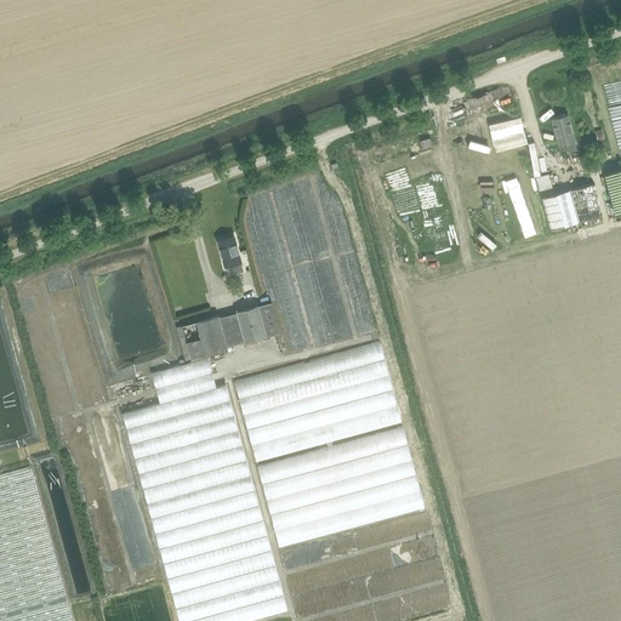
[(567,153),(576,151),(574,141),(567,114),(551,119),(558,146),(564,143),(567,153)]
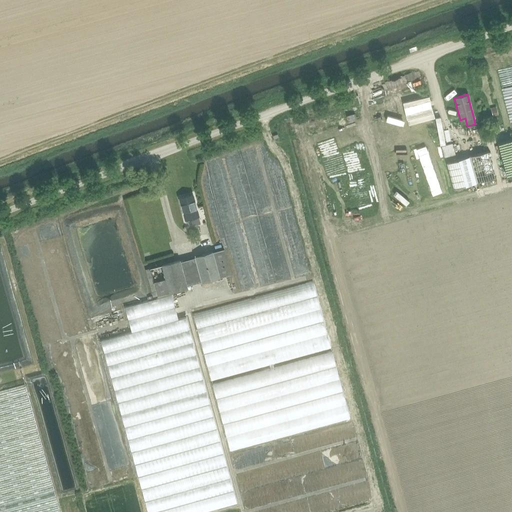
[(402,127),(396,130),(401,142),(407,139),(402,127)]
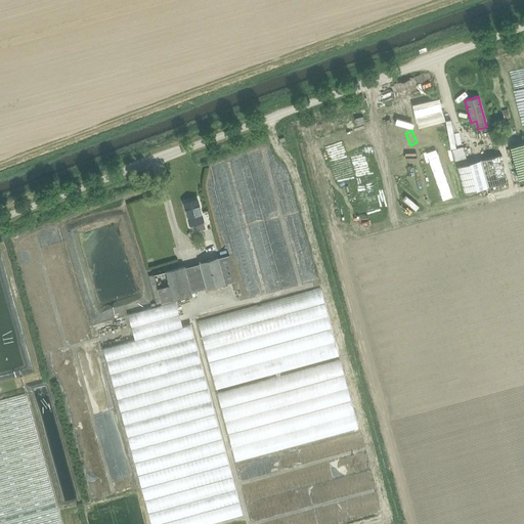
[(454,161),(466,158),(463,146),(451,149),(454,161)]
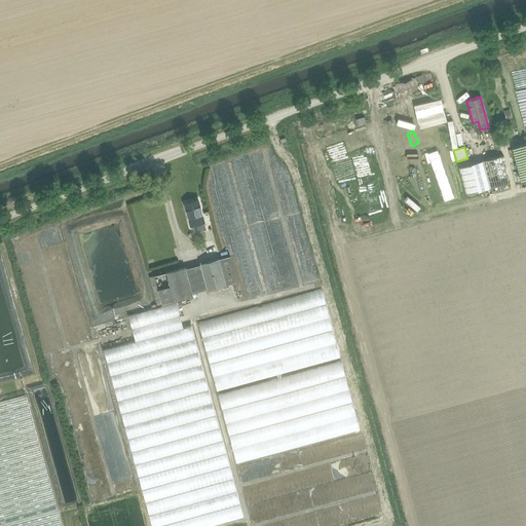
[(525,148),(515,150),(520,181),(525,179),(525,148)]
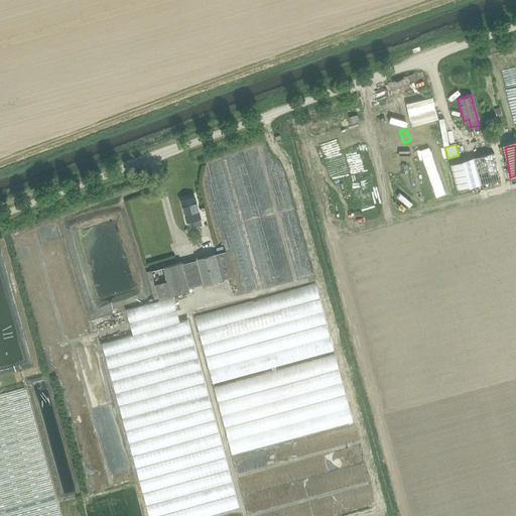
[(457,190),(480,184),(499,179),(492,153),(448,164),(457,190)]
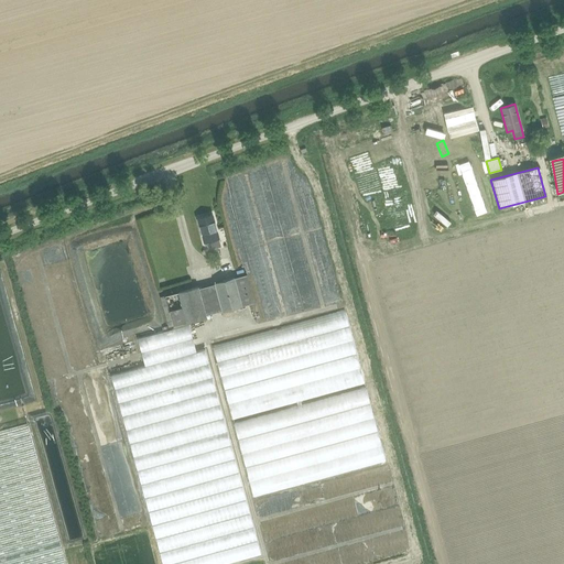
[(436,208),(433,212),(444,221),(447,218),(436,208)]
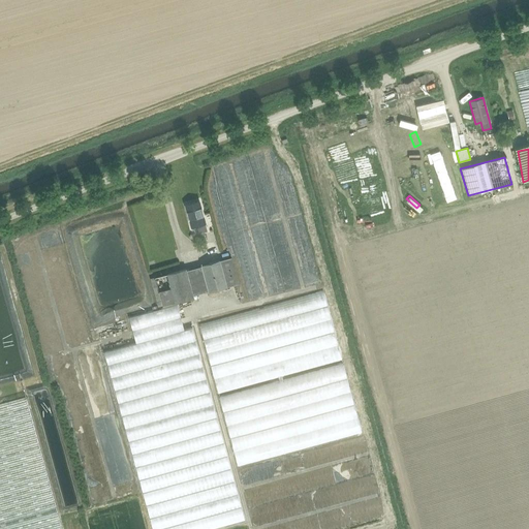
[(199,201),(185,205),(191,227),(196,225),(198,234),(207,231),(205,223),(199,201)]
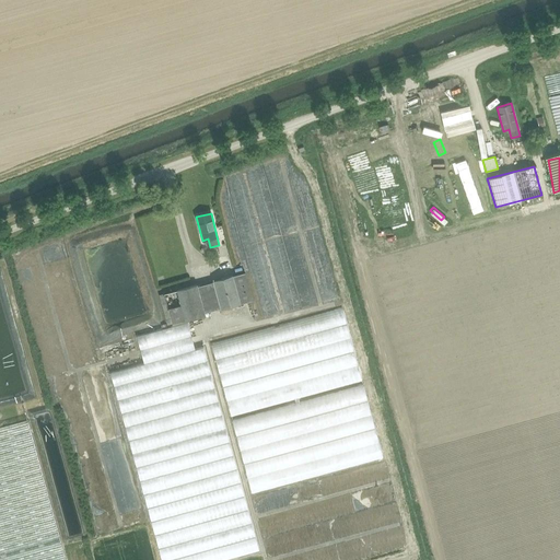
[(177,290),(164,294),(172,324),(185,321),(205,315),(203,313),(220,308),(220,310),(241,304),(240,304),(252,301),(245,272),(233,276),(212,281),(213,282),(197,287),(197,286),(177,290)]
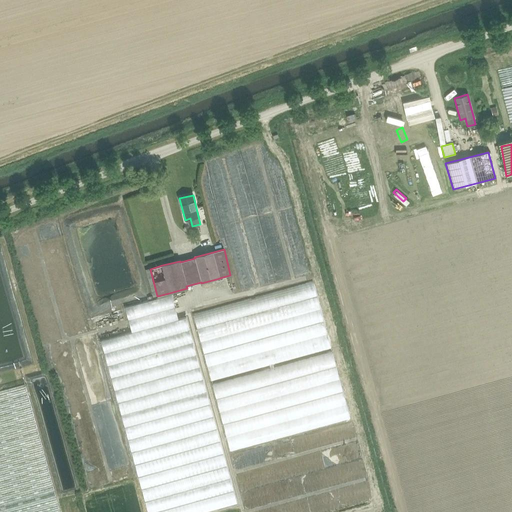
[(313,281),(193,314),(211,379),(331,346),(313,281)]
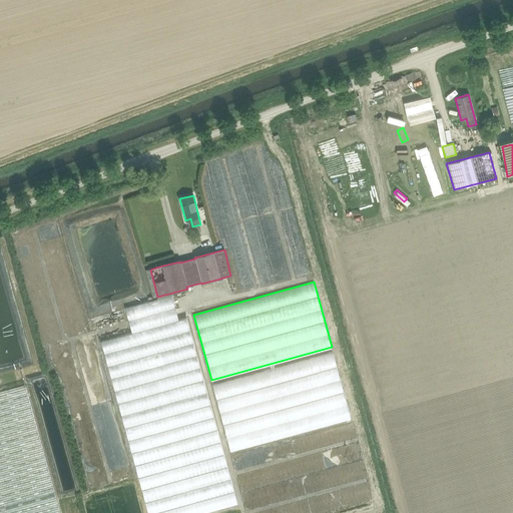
[(101,342),(147,512),(202,512),(237,503),(186,318),(178,320),(171,296),(124,309),(131,333),(101,342)]
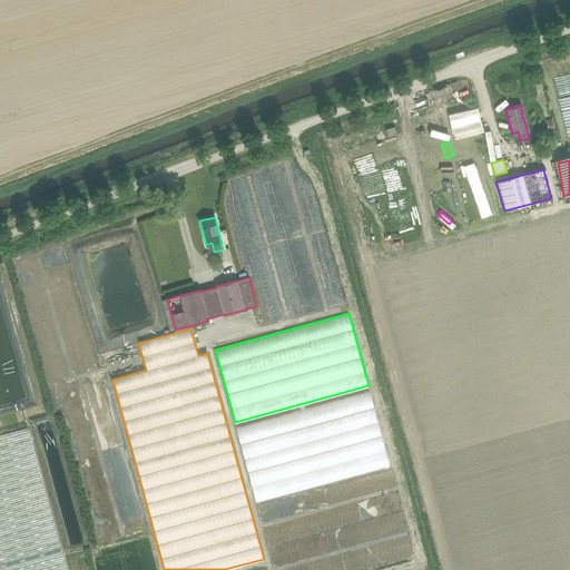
[(370,392),(236,428),(255,500),(390,464),(370,392)]
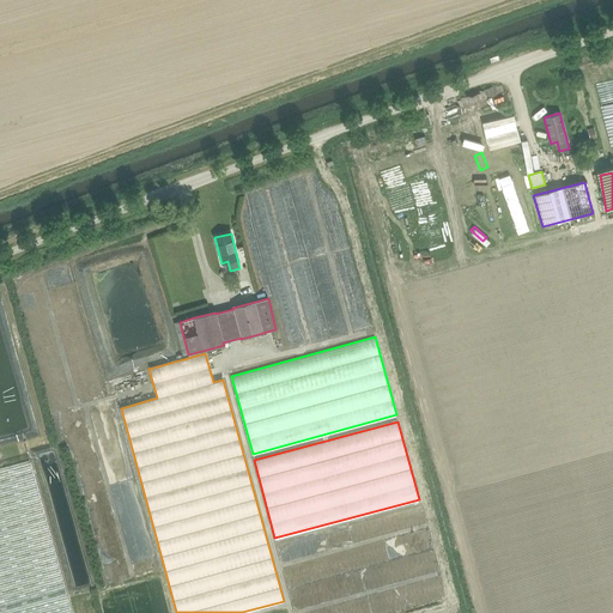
[(0,612),(72,612),(31,461),(0,468),(0,612)]
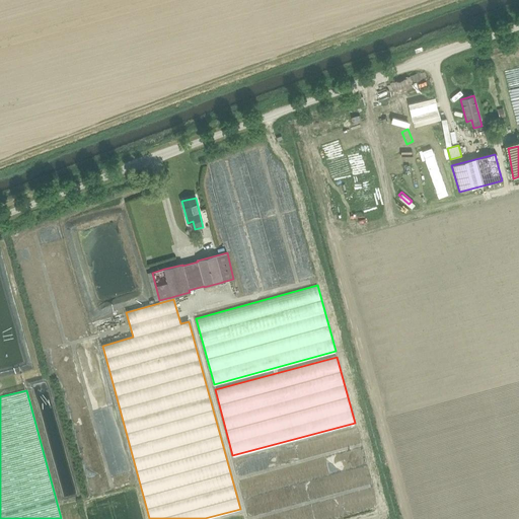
[(257,500),(245,501),(246,510),(251,509),(252,513),(261,512),(260,504),(257,505),(257,500)]
